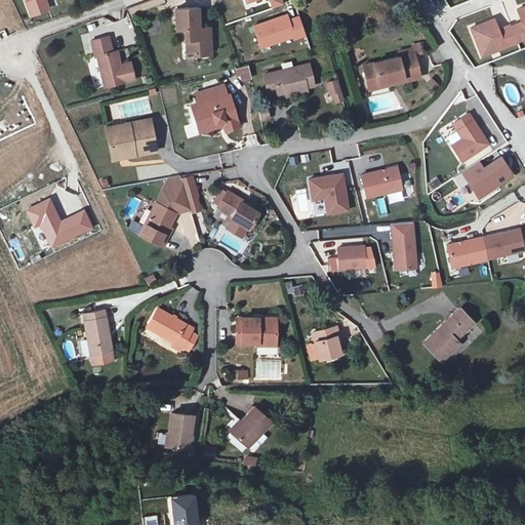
[(200,6),(177,5),(176,26),(185,26),(184,37),(188,37),(187,49),(193,49),(193,53),(219,54),(220,27),(199,27),(200,6)]
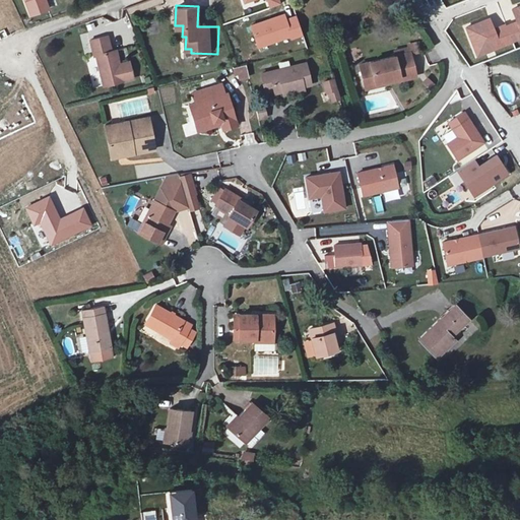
[(120,63),(115,64),(112,50),(108,36),(90,40),(94,55),(96,55),(105,85),(134,77),(130,60),(120,63)]
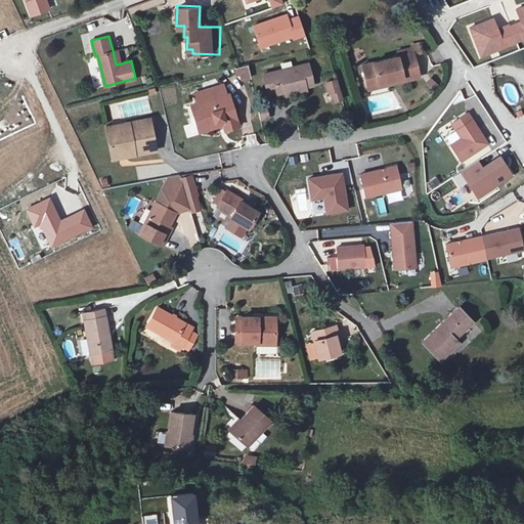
[(118,48),(113,50),(116,64),(121,63),(118,48)]
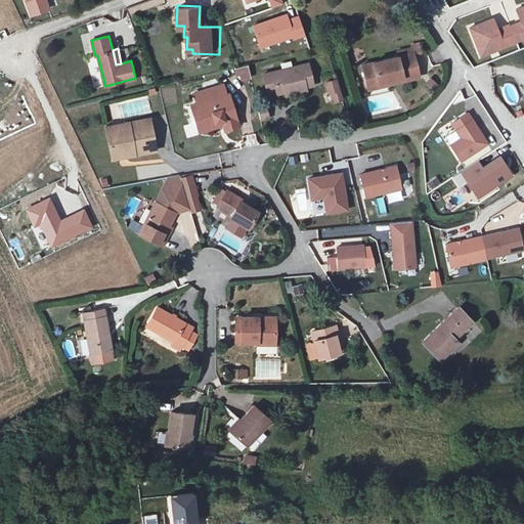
[(416,49),(363,63),(369,85),(403,76),(404,82),(423,77),(416,49)]
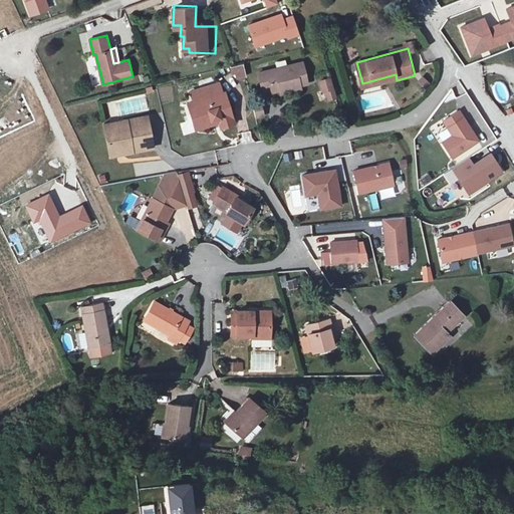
[(305,59),(255,73),(260,92),(270,89),(271,93),(313,83),(305,59)]
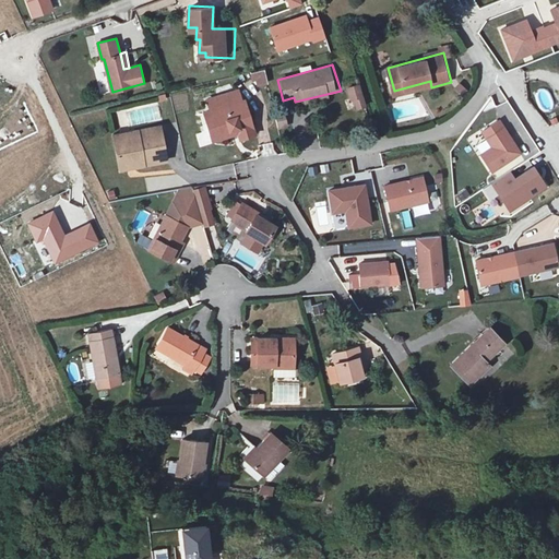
[(251,74),(254,86),(269,83),(265,70),(251,74)]
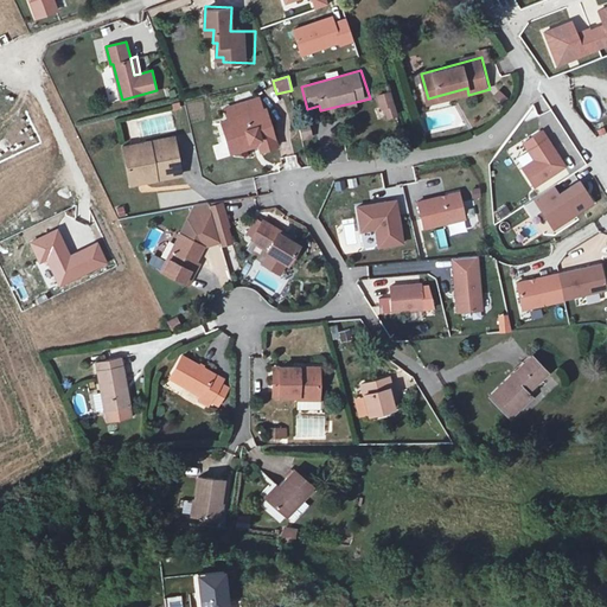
[(394,112),(387,87),(375,89),(379,104),(382,103),(385,114),(394,112)]
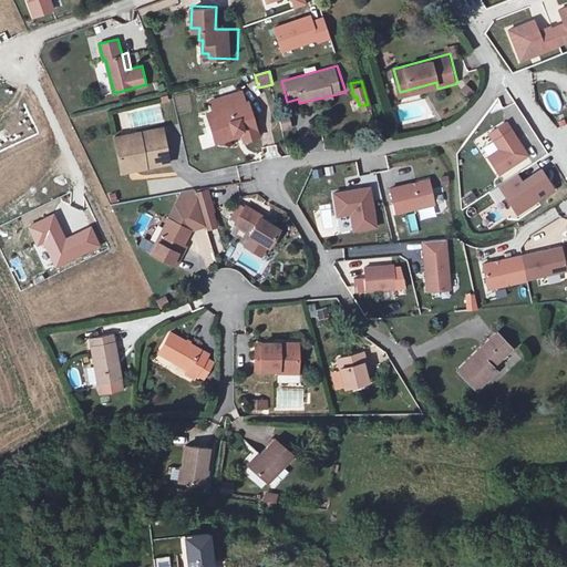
[(237,92),(205,100),(212,121),(207,123),(212,137),(218,135),(220,141),(232,138),(230,131),(240,129),(244,142),(260,137),(250,100),(239,102),(237,92)]
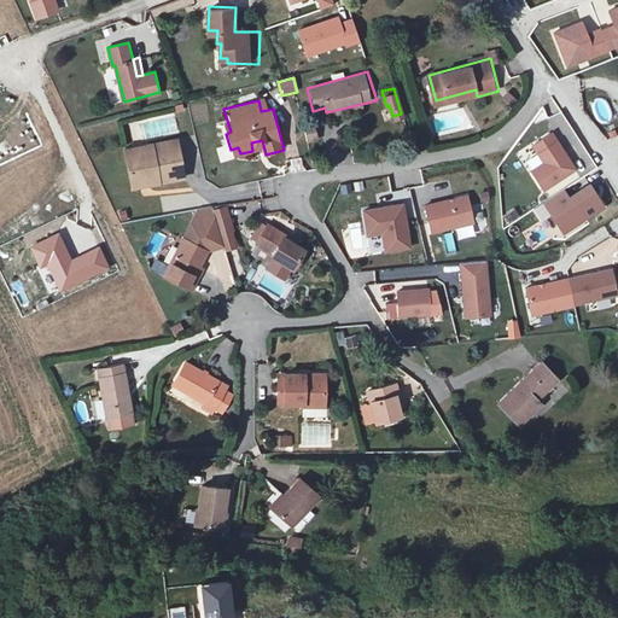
[(307,143),(319,140),(318,127),(305,128),(307,143)]
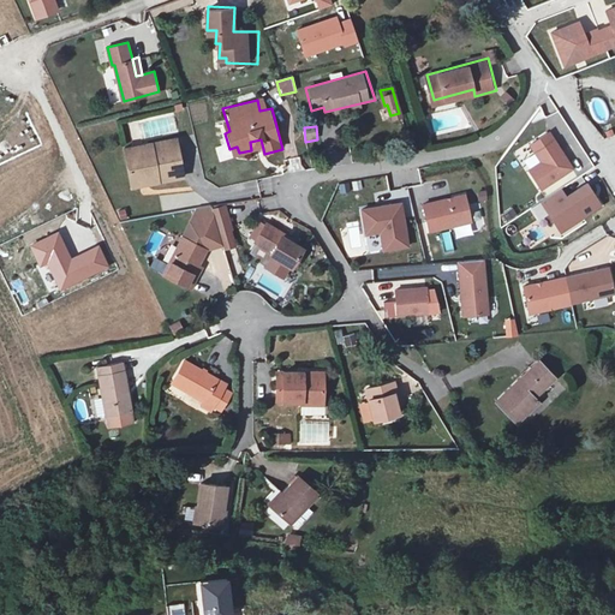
[(530,147),(541,163),(529,172),(541,191),(572,169),(548,133),(530,147)]
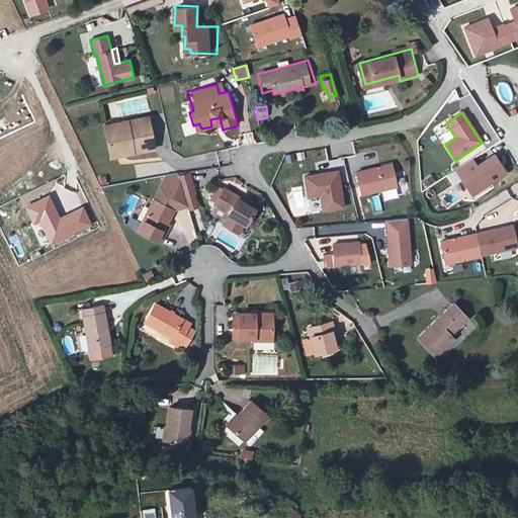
[(111,155),(155,148),(150,115),(105,123),(111,155)]
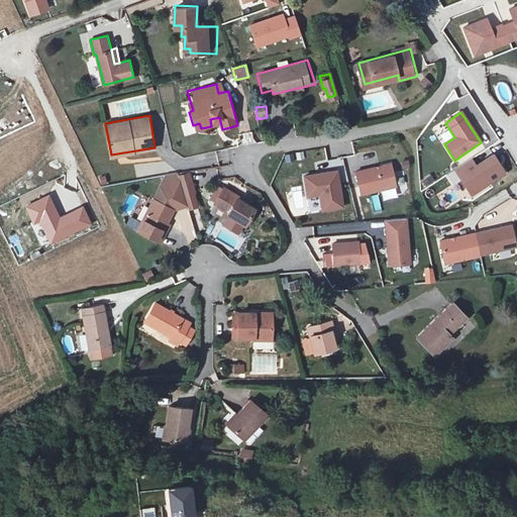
[(363,194),(398,185),(393,163),(357,172),(363,194)]
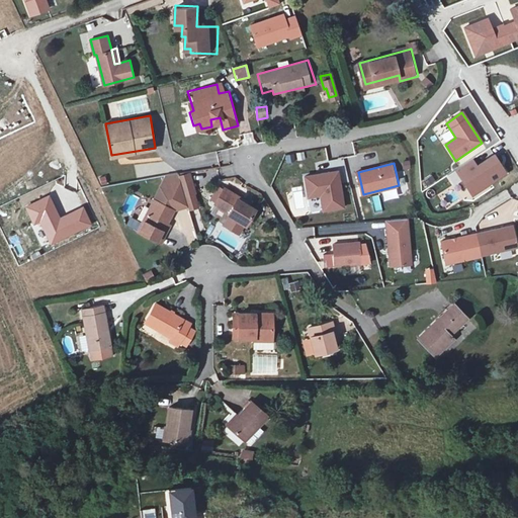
[(319,192),(322,208),(342,204),(336,169),(303,174),(307,194),(319,192)]
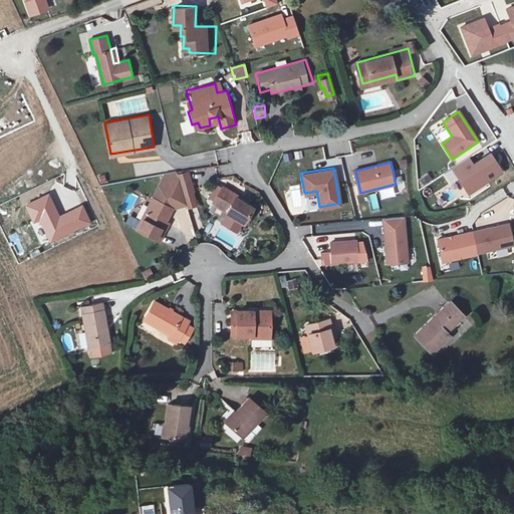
[(440,184),(456,207),(474,195),(476,198),(492,188),(480,169),(462,181),(457,173),(440,184)]
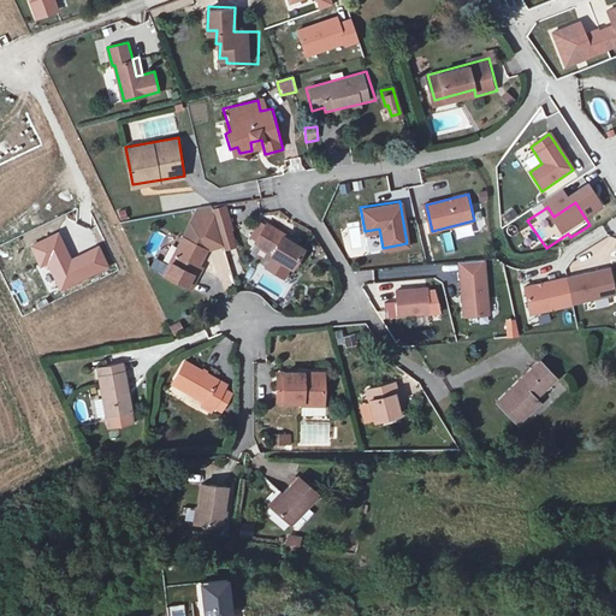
[(232,229),(224,203),(217,205),(212,205),(220,232),(232,229)]
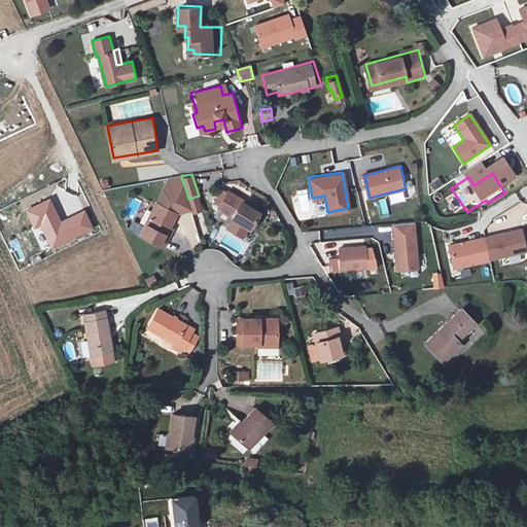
[(181,175),(170,177),(141,234),(164,245),(177,211),(191,207),(188,199),(181,175)]
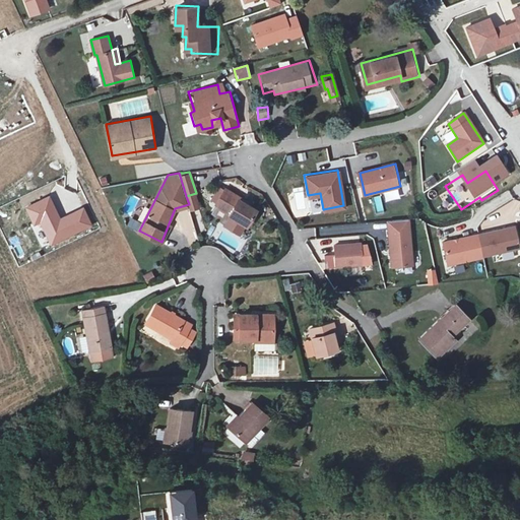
[(214,203),(231,213),(230,215),(232,216),(225,225),(242,235),(247,225),(248,226),(258,208),(239,197),(240,195),(222,187),(222,188),(217,186),(209,199),(214,202),(214,203)]
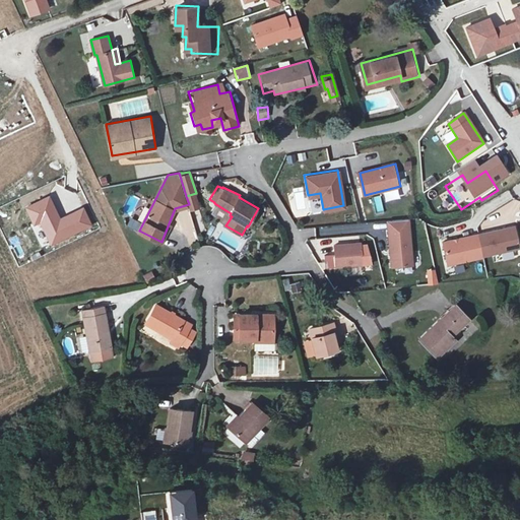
[(200,205),(196,193),(186,196),(189,204),(190,208),(200,205)]
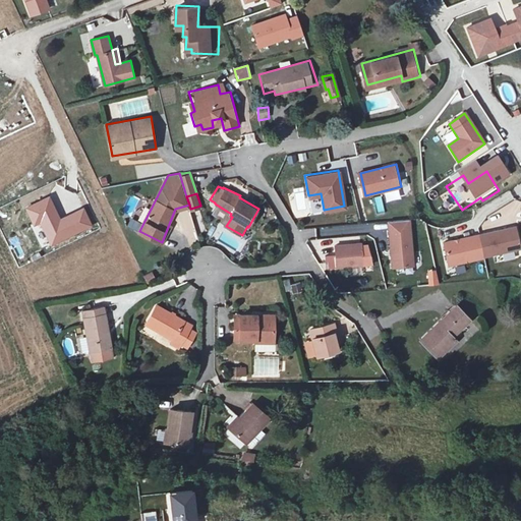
[(414,265),(410,219),(389,221),(393,267),(414,265)]
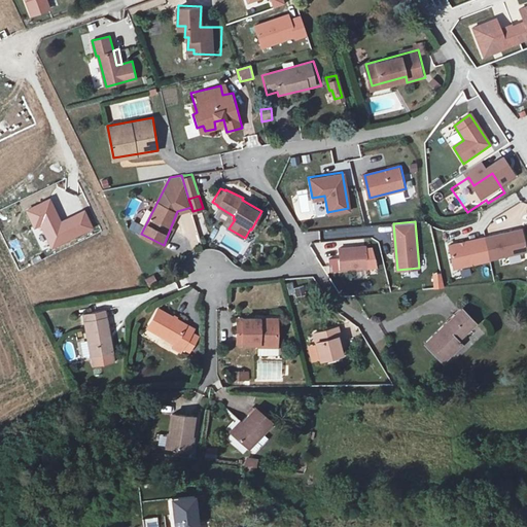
[(491,256),(526,247),(522,226),(486,235),(491,256)]
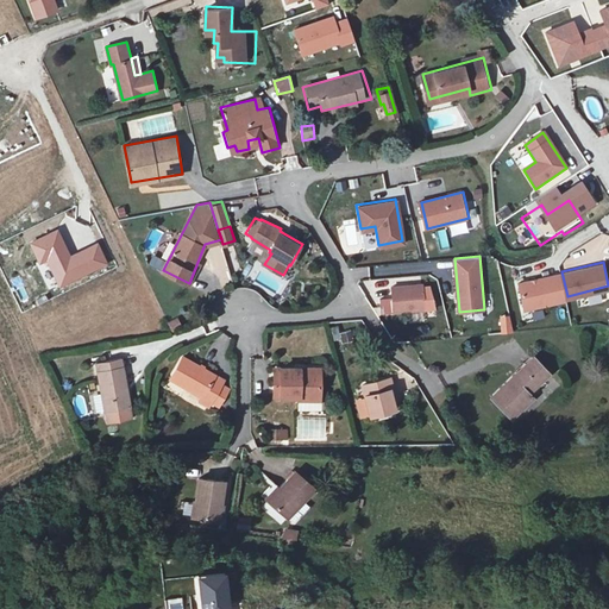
[(526,307),(567,297),(567,296),(562,271),(520,281),(526,307)]
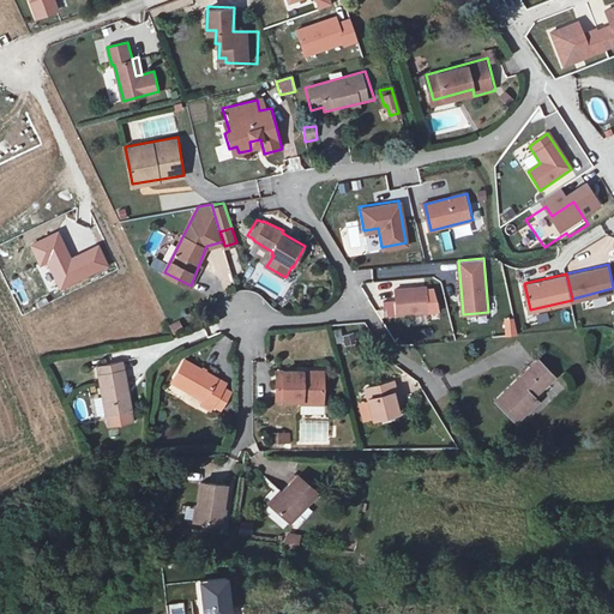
[(398,315),(429,313),(427,287),(396,290),(398,315)]
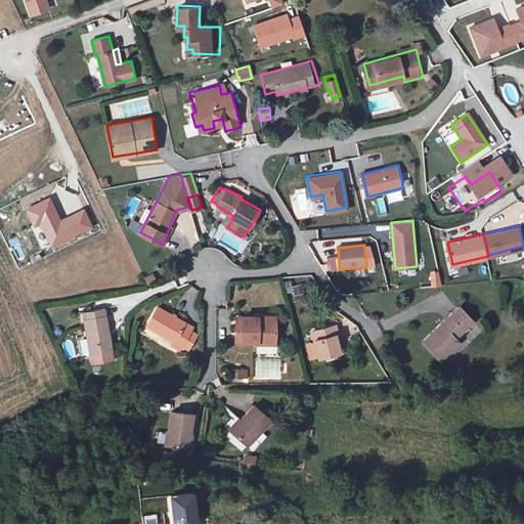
[(148,284),(157,279),(154,272),(145,276),(148,284)]
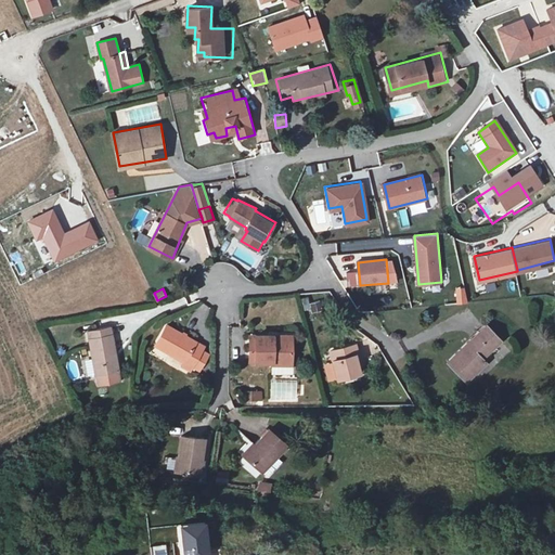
[(168,324),(154,343),(183,361),(180,365),(186,371),(204,346),(168,324)]
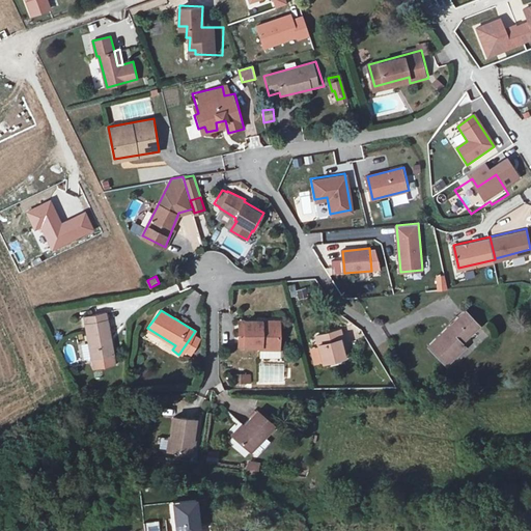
[(466,311),(429,344),(448,364),(468,345),(463,340),(479,325),(466,311)]
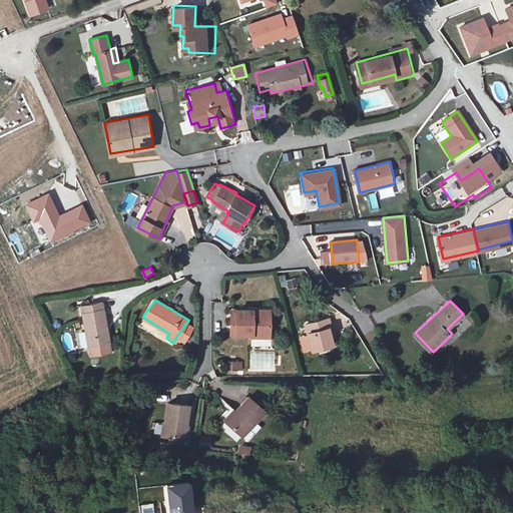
[(102,305),(81,310),(89,345),(111,340),(102,305)]
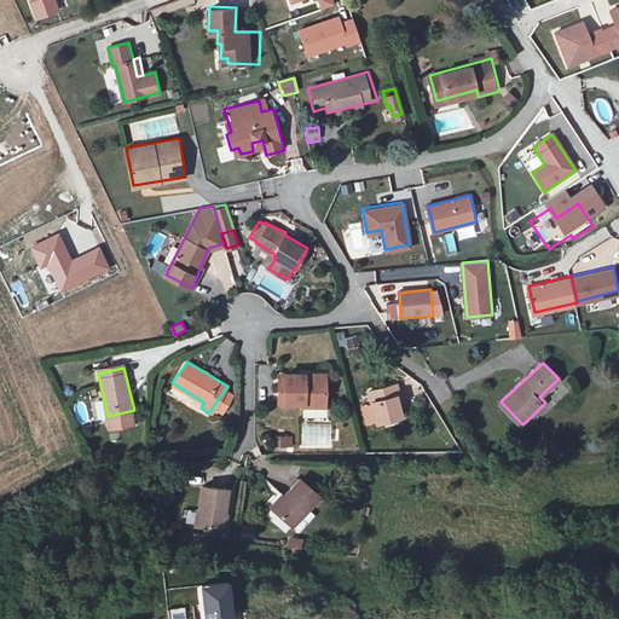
[(279,372),(279,400),(306,401),(306,408),(328,409),(329,383),(307,382),(307,374),(279,372)]
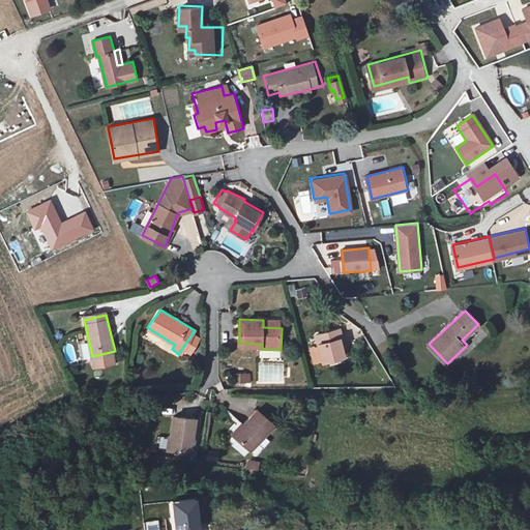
[(339,330),(316,335),(323,365),(341,361),(335,344),(341,343),(339,330)]
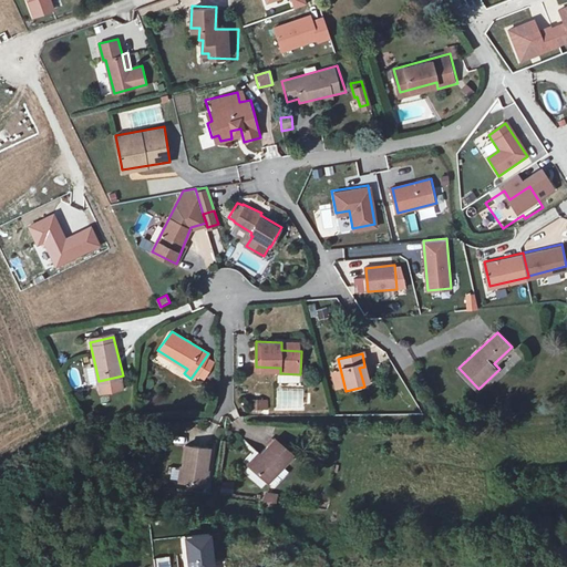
[(276,409),(294,410),(295,389),(277,388),(276,409)]
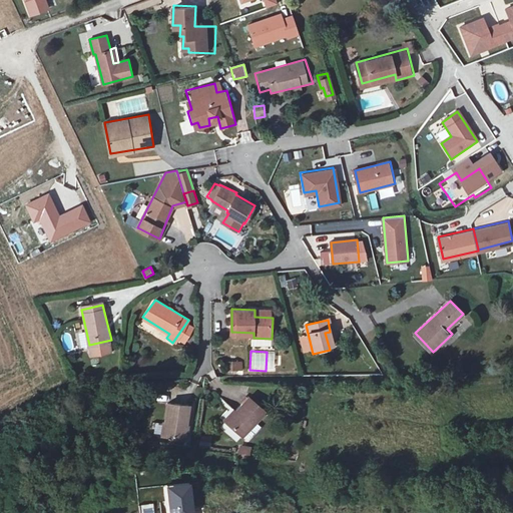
[(242,362),(230,362),(230,371),(242,371),(242,362)]
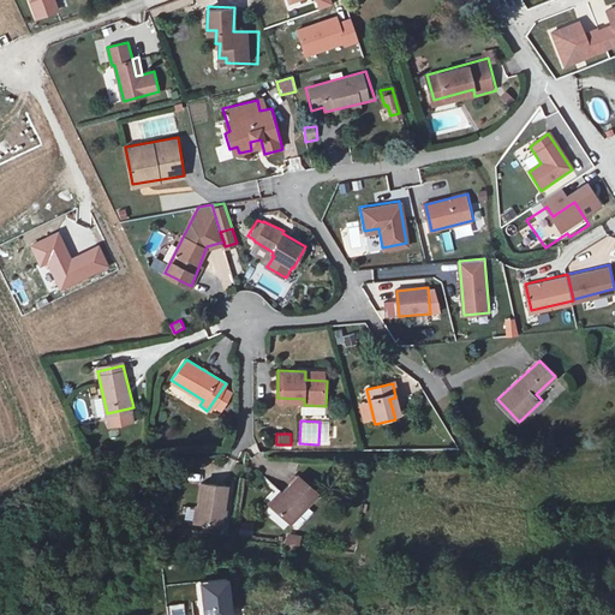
[(299,473),(270,503),(292,525),(321,495),(299,473)]
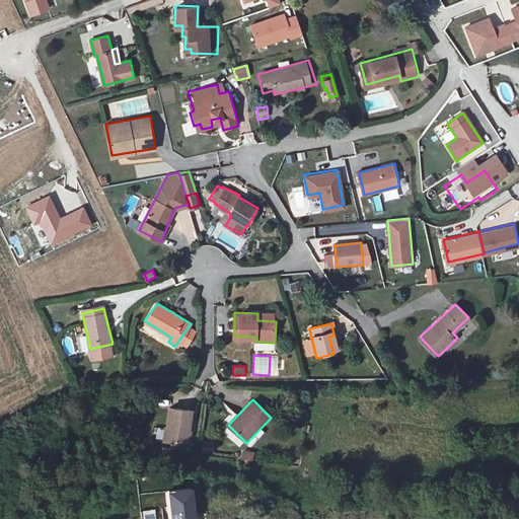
[(194,411),(171,406),(166,441),(189,444),(194,411)]
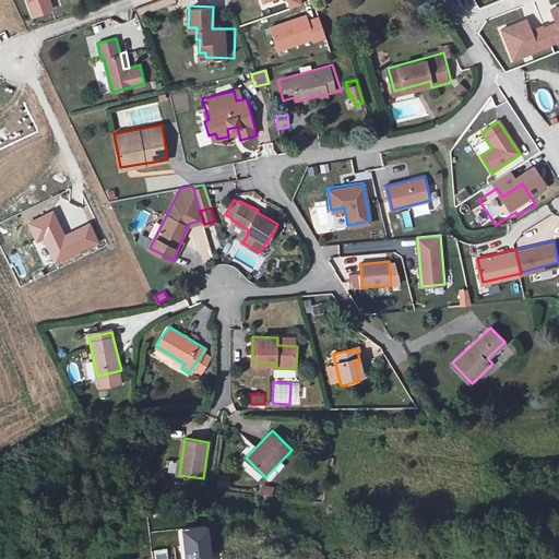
[(272,498),(273,487),(260,485),(259,497),(272,498)]
